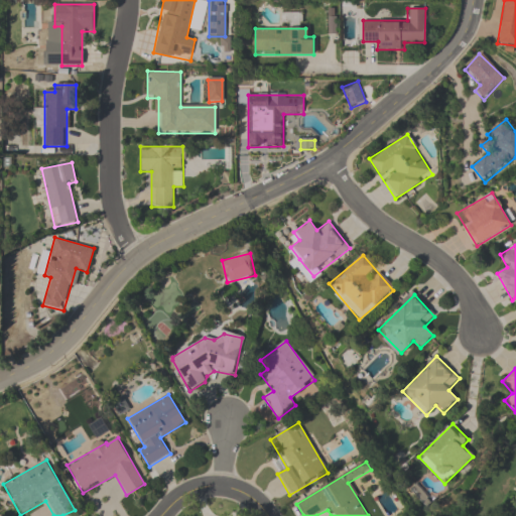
[(427,504),(431,496),(418,491),(414,498),(427,504)]
